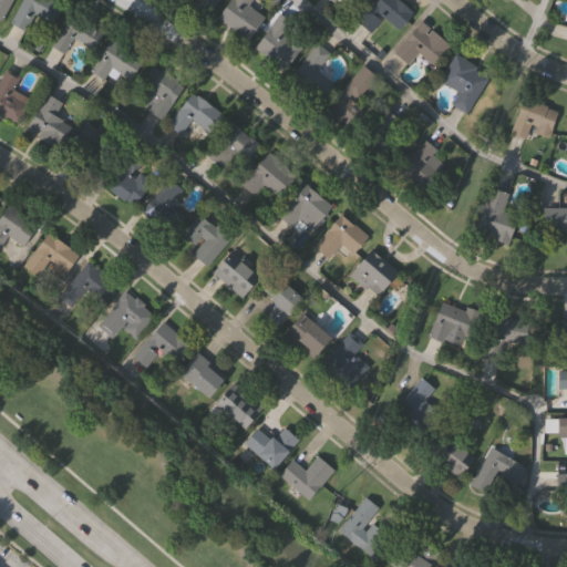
[(0,0),(11,0),(3,19),(0,17),(0,0)]
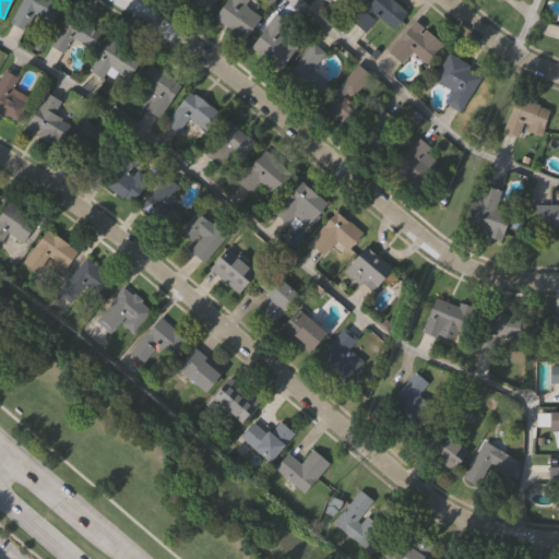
[(10,22),(21,0),(56,0),(62,3),(52,23),(34,13),(25,30),(10,22)]
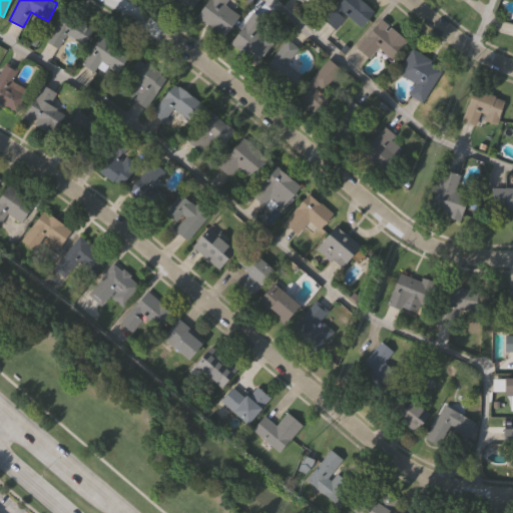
[(165,0),(197,0),(189,14),(165,0)]
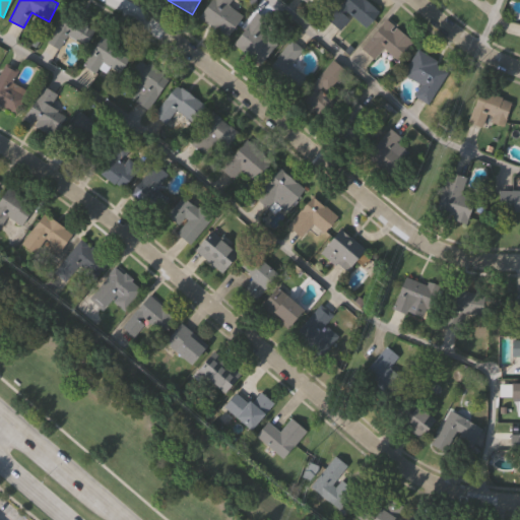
[(230,0),(228,3),(243,13),(226,37),(197,17),(208,0),(230,0)]
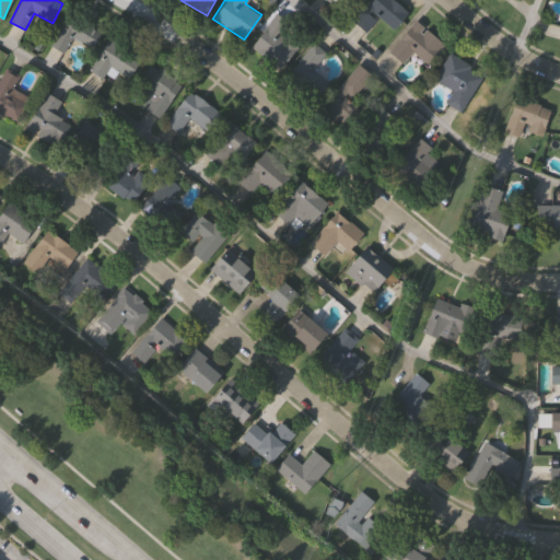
[(358,0),(349,10),(339,0),(330,0),(329,2),(326,0),(358,0)]
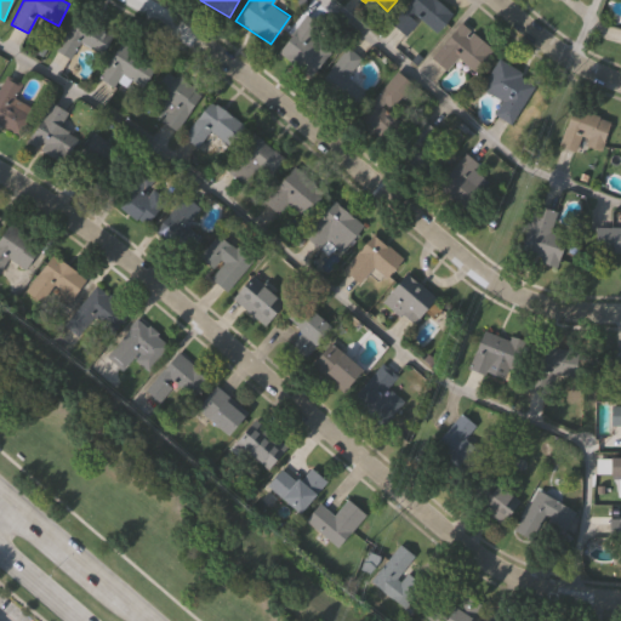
[(420,18),(406,35),(389,21),(406,0),(437,0),(453,12),(436,32),(420,18)]
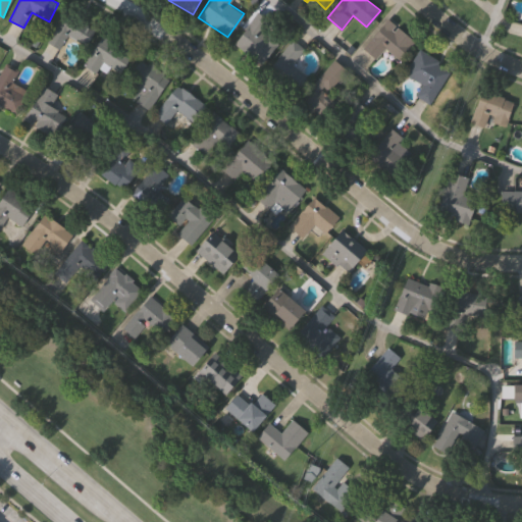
[(60,48),(48,44),(62,10),(95,23),(87,44),(66,36),(60,48)]
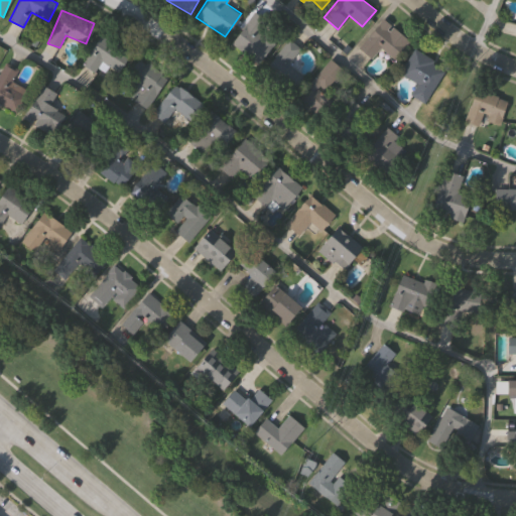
[(280,33),(257,63),(230,43),(253,12),(280,33)]
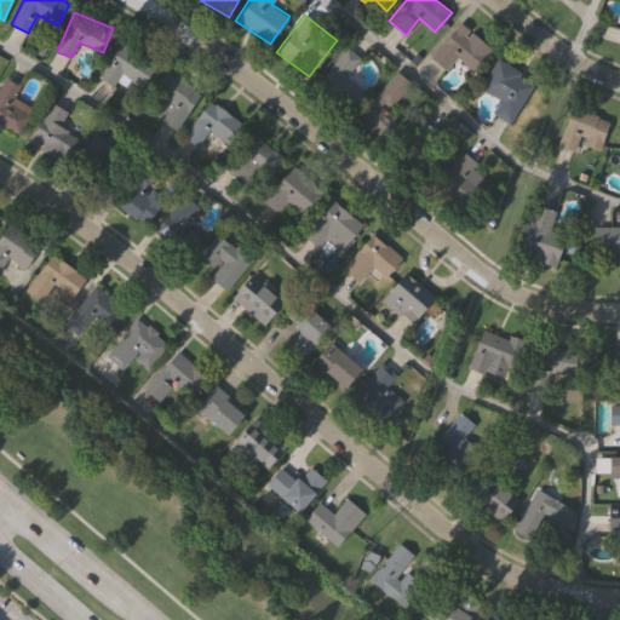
[(445,69),(430,56),(459,21),(492,49),(472,70),(455,56),(445,69)]
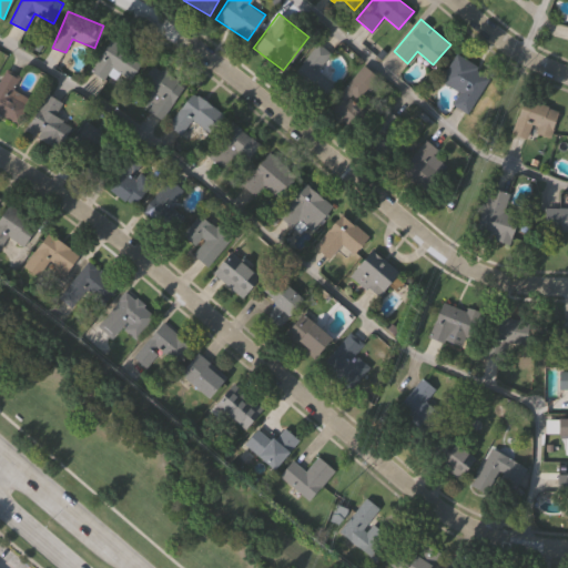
[(567,40),(547,36),(550,20),(567,23),(567,40)]
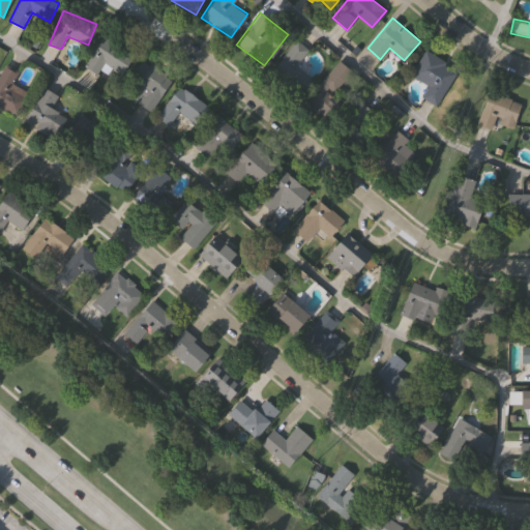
[(105,62),(96,74),(83,64),(105,32),(135,52),(120,74),(105,62)]
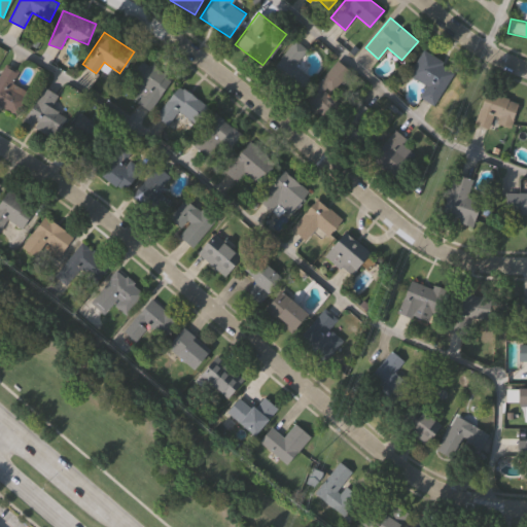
[(294,64),(310,78),(296,95),(268,70),(294,38),(307,49),(294,64)]
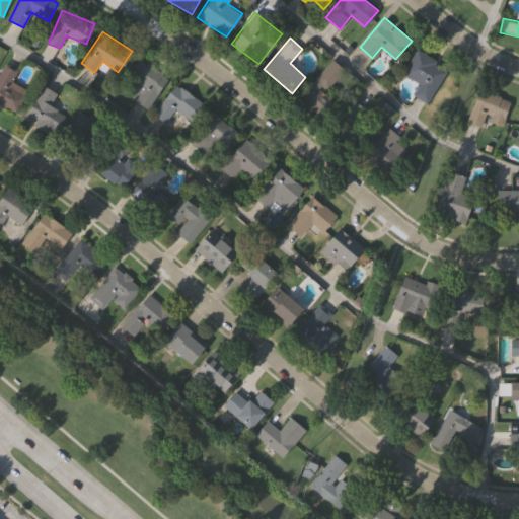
[(412,95),(419,82),(401,73),(415,49),(448,66),(428,103),(412,95)]
